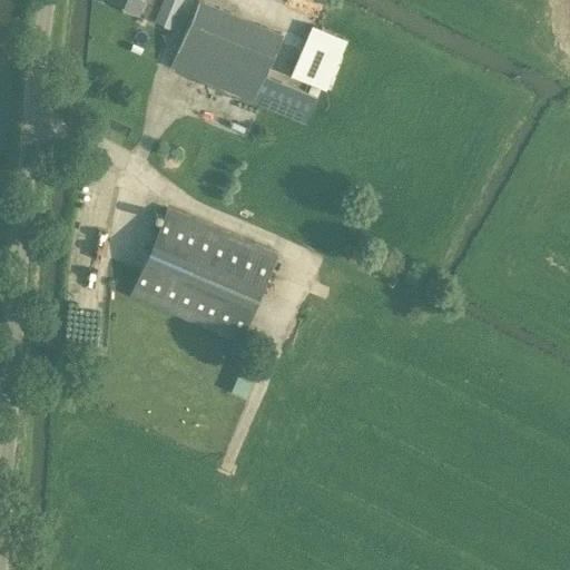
[(150,0),(110,0),(137,11),(140,0),(146,0),(150,1),(150,0)]
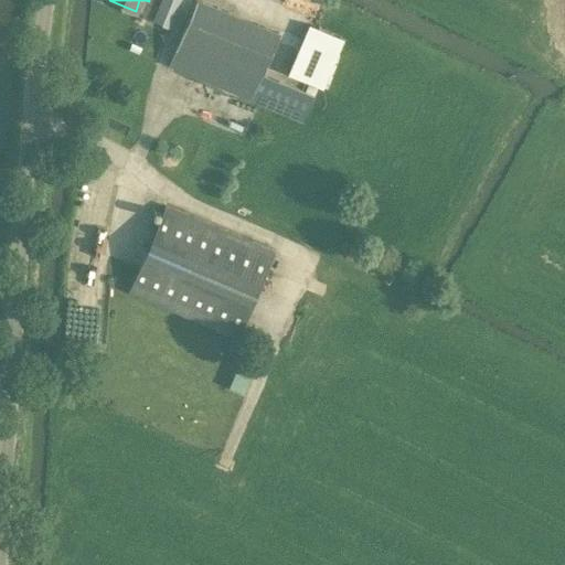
[(161,0),(157,20),(176,24),(181,0),(161,0)]
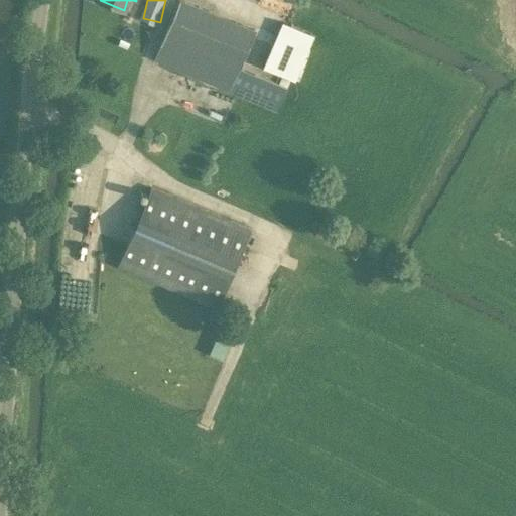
[(177,0),(153,60),(276,111),(286,88),(239,69),(255,29),(182,0),(177,0)]
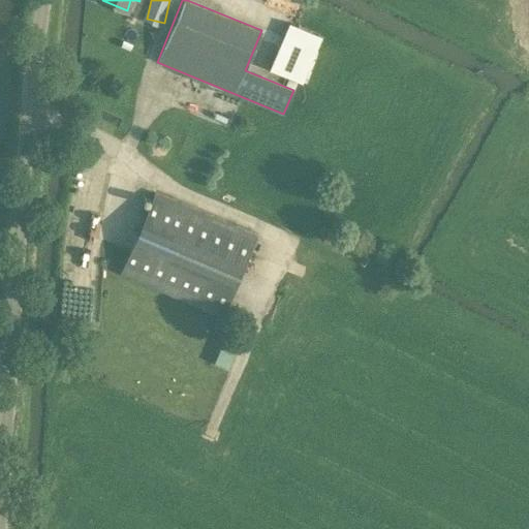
[(288,24),(270,70),(302,84),(320,36),(288,24)]
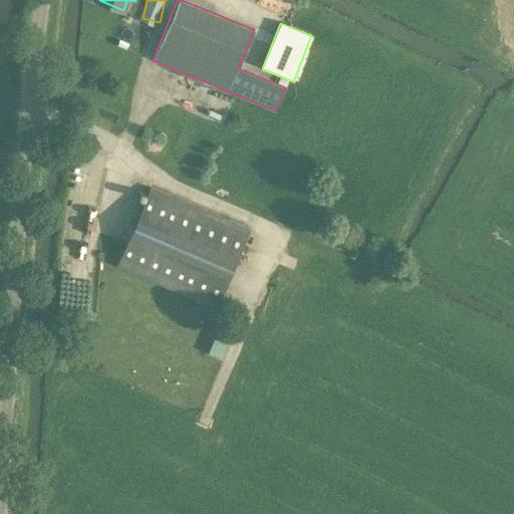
[(116,265),(216,308),(249,230),(150,188),(116,265)]
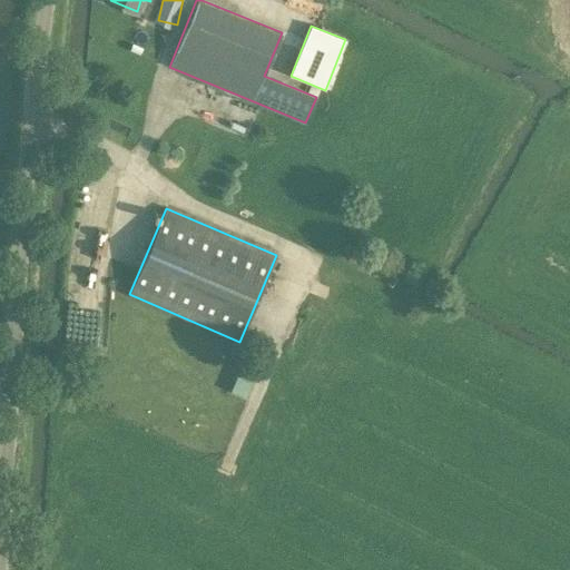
[(239,364),(232,389),(249,394),(257,370),(239,364)]
